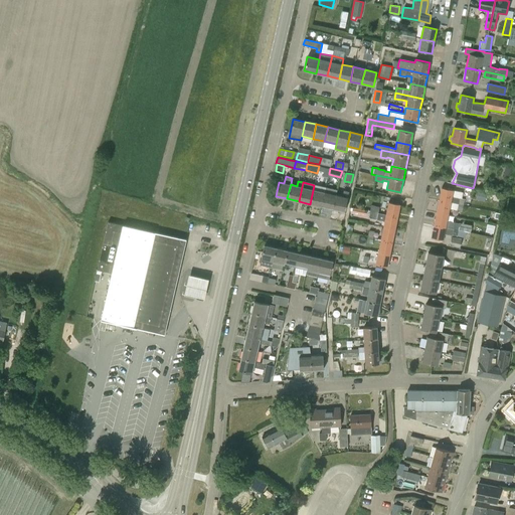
[(326,187),(314,185),(310,204),(321,206),(326,187)]
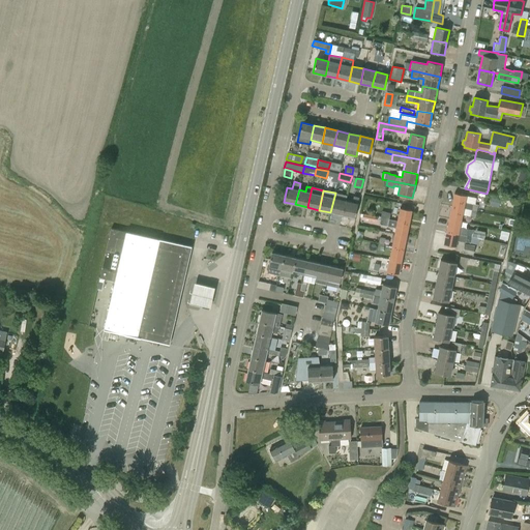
[(330,212),(343,215),(346,201),(345,201),(346,196),(335,193),(330,212)]
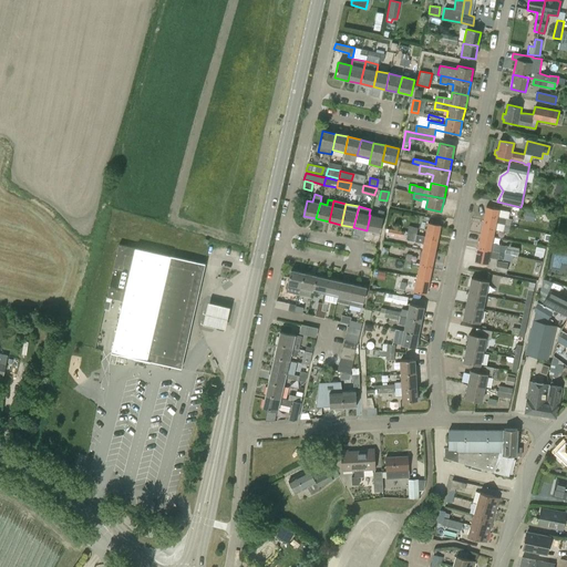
[(483,220),(495,224),(504,225),(511,226),(515,227),(516,220),(497,216),(498,209),(486,206),(483,220)]
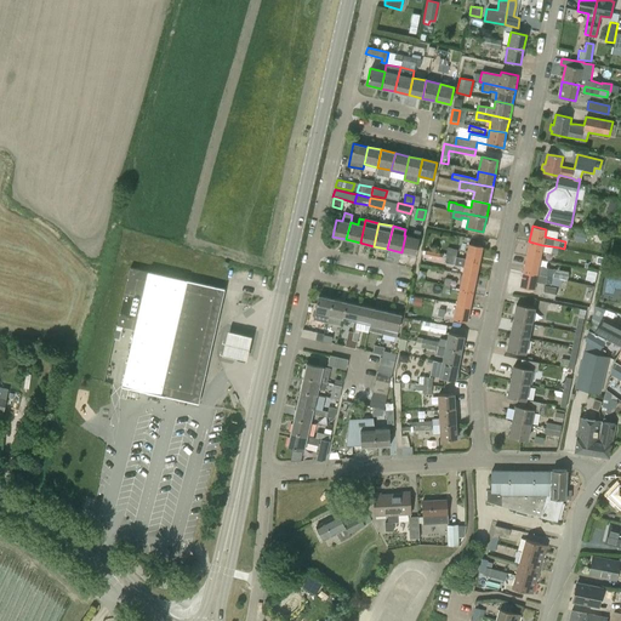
[(405,235),(402,252),(415,255),(419,241),(419,239),(421,232),(414,229),(412,237),(405,235)]
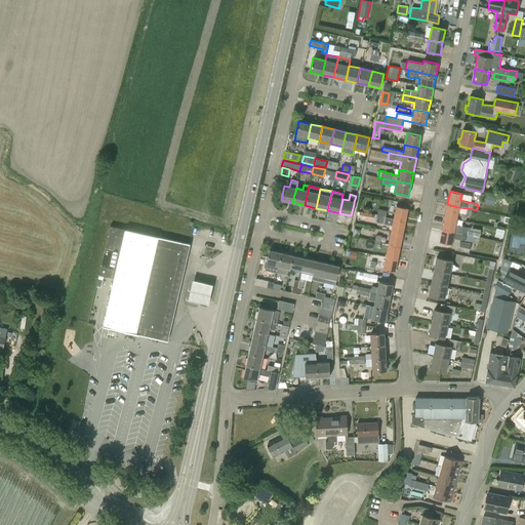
[(447,204),(445,216),(456,219),(458,207),(447,204)]
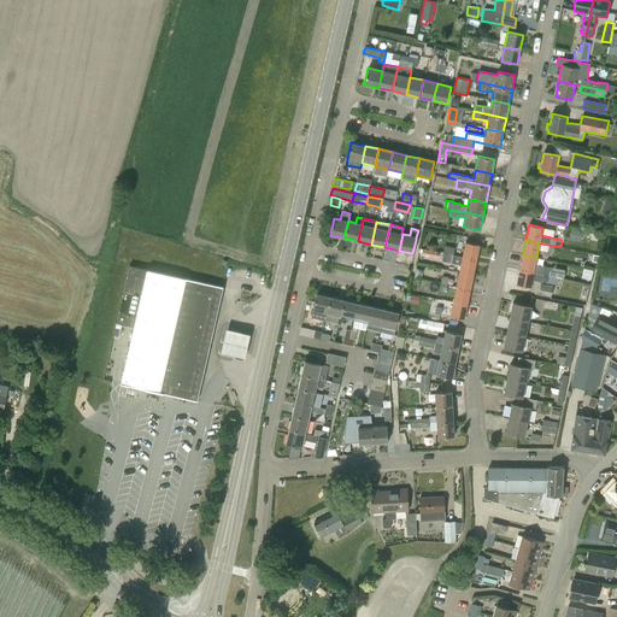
[(480,245),(465,242),(463,257),(476,260),(479,246),(480,245)]
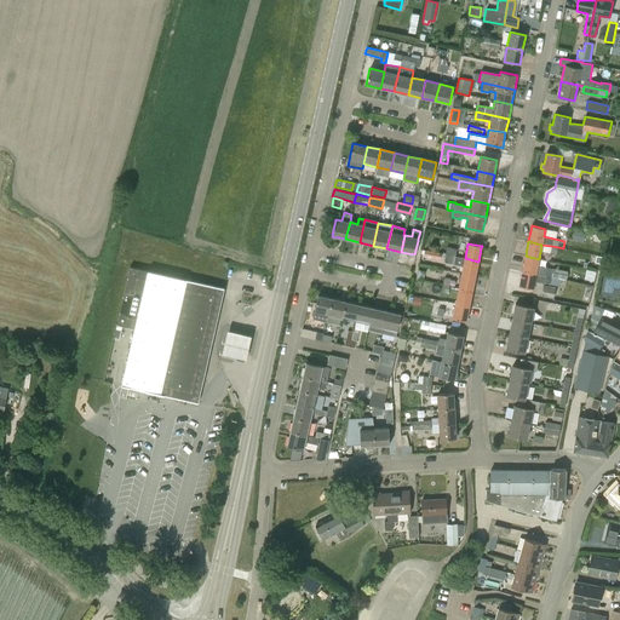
[(455,257),(446,254),(445,263),(463,267),(461,274),(475,276),(478,262),(465,258),(455,257)]
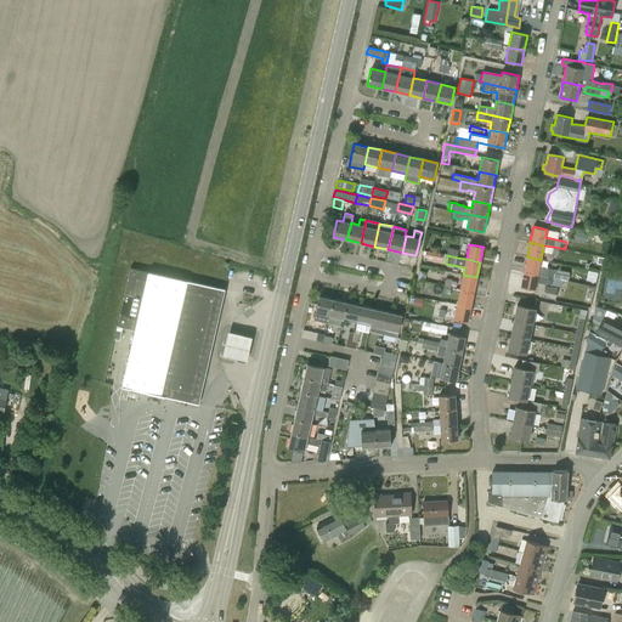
[(527,256),(524,272),(537,275),(547,277),(554,278),(567,281),(570,272),(555,270),(554,270),(549,269),(539,267),(541,260),(527,256)]
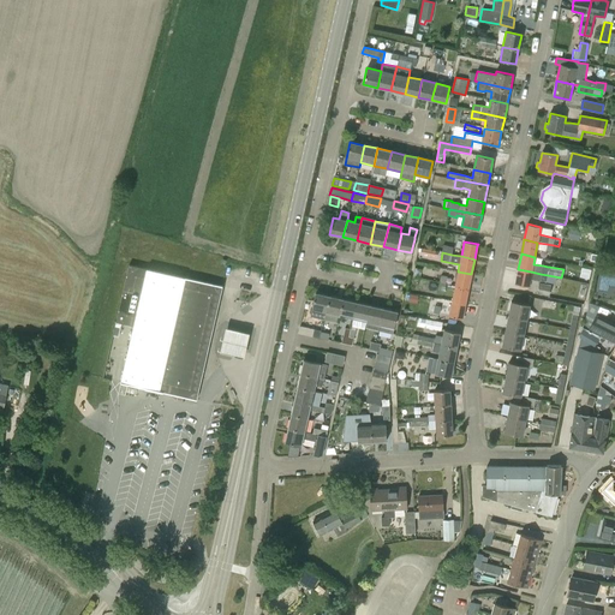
[(184,278),(147,269),(129,266),(115,322),(133,327),(120,382),(163,392),(196,400),(222,287),(184,278)]
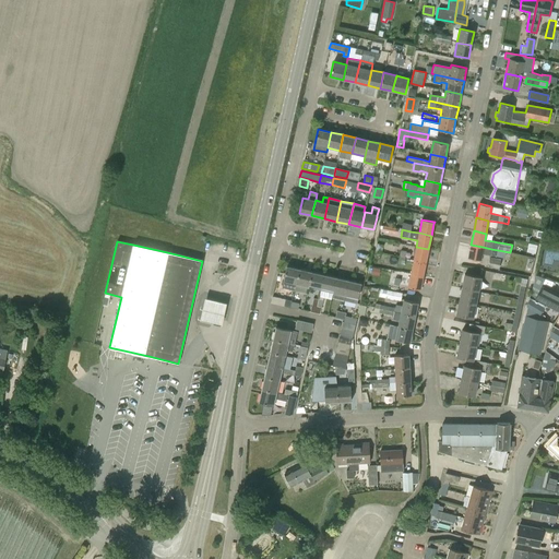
[(528,242),(526,250),(535,253),(537,245),(528,242)]
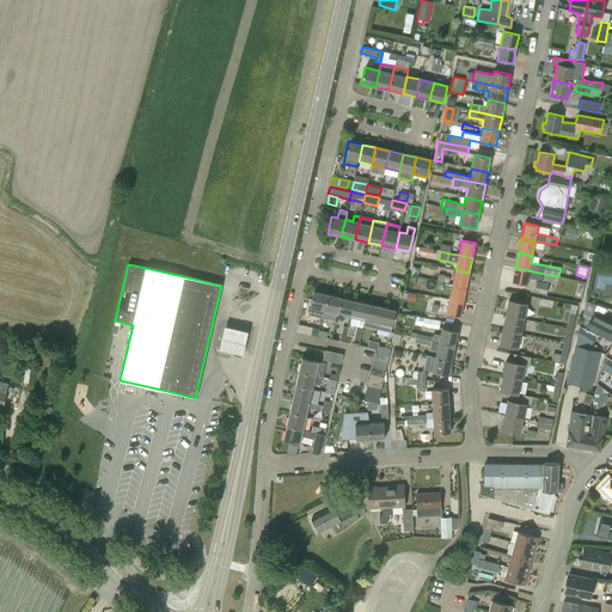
[(526,286),(528,270),(515,268),(513,282),(526,286)]
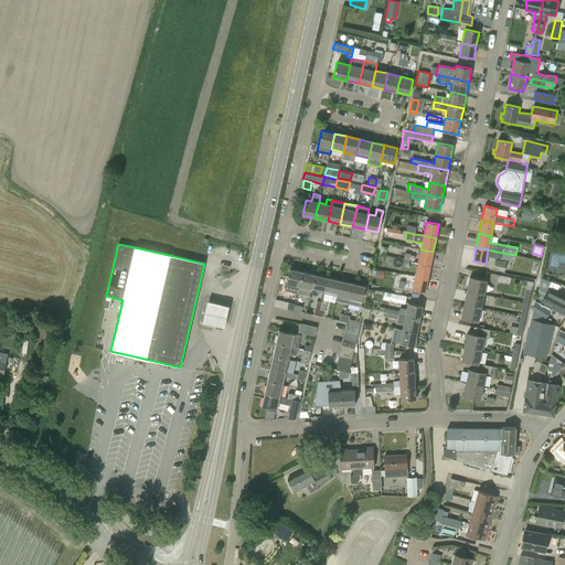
[(430,265),(433,252),(420,249),(418,263),(430,265)]
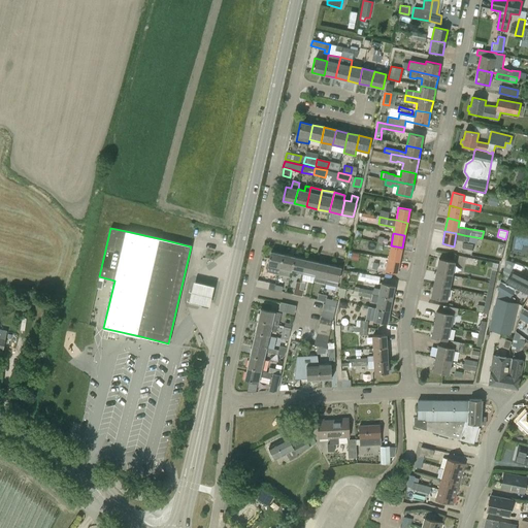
[(384,237),(372,235),(370,242),(377,243),(383,243),(384,237)]
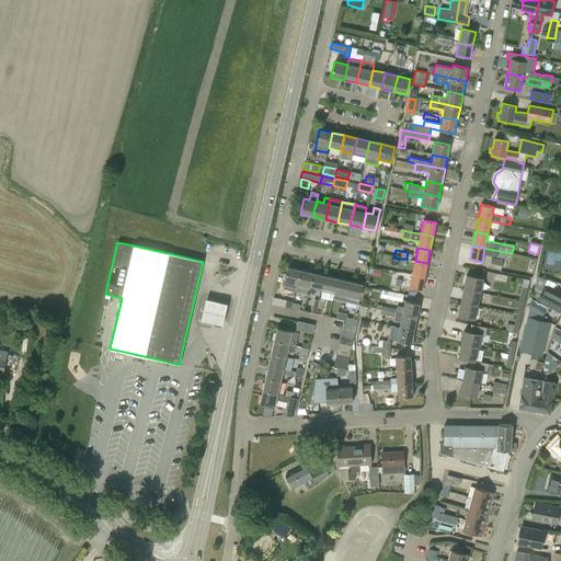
[(501,271),(501,270),(512,272),(512,270),(502,266),(503,260),(491,258),(489,267),(501,271)]
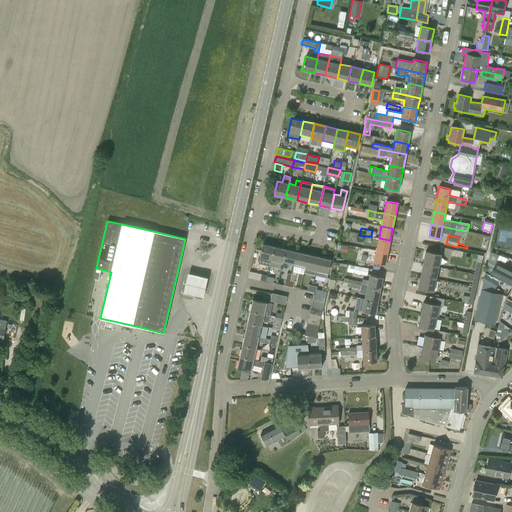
[(377,244),(376,250),(387,253),(390,240),(379,238),(377,244)]
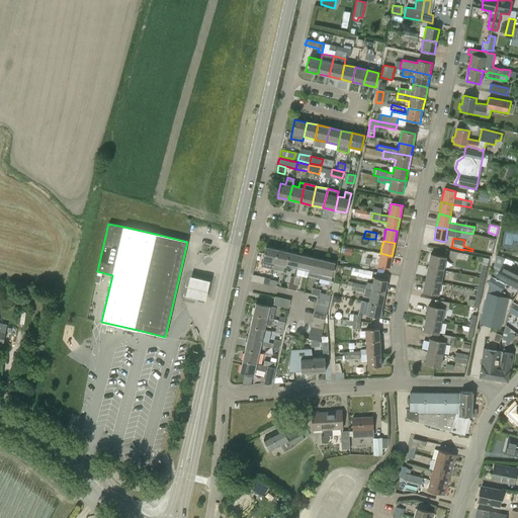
[(261,266),(273,269),(277,249),(265,247),(262,261),(261,266)]
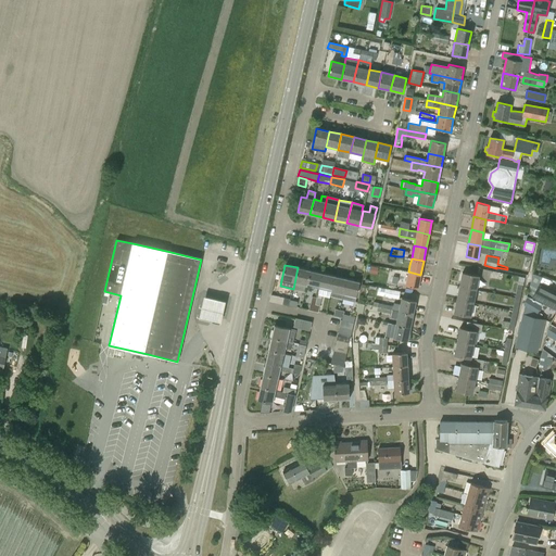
[(298,267),(293,289),(305,292),(306,286),(311,270),(298,267)]
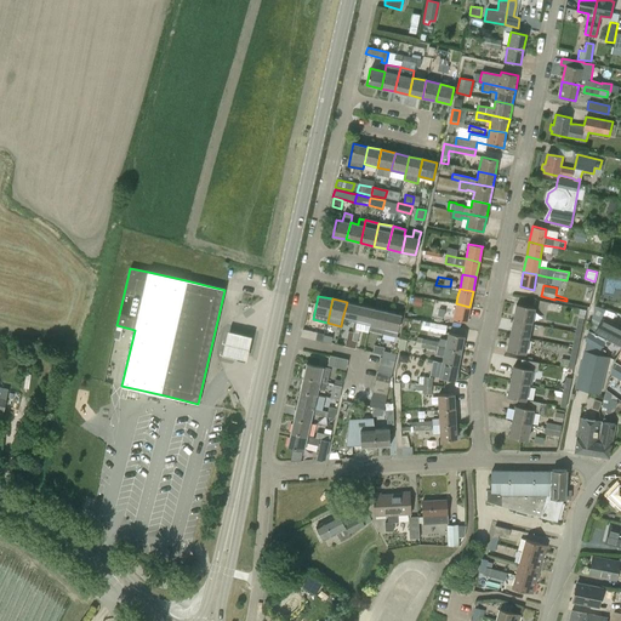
[(342,319),(357,323),(360,306),(347,302),(342,319)]
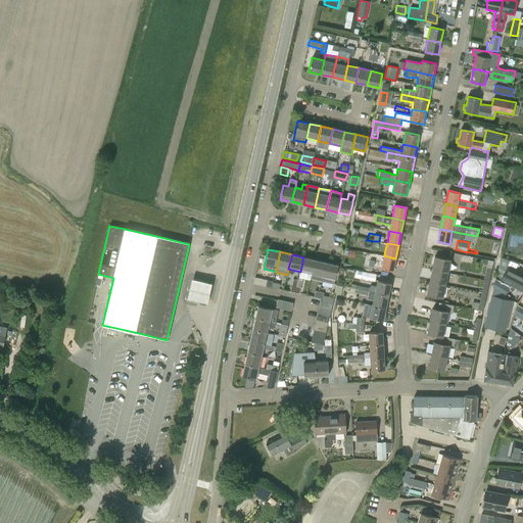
[(393,272),(395,258),(384,255),(382,269),(393,272)]
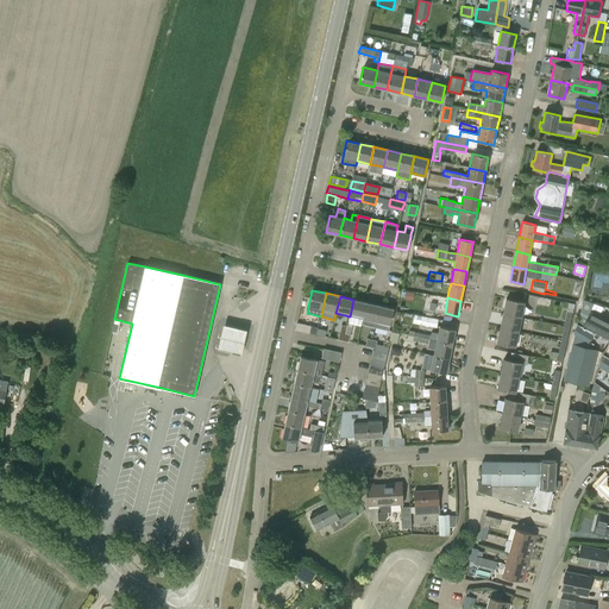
[(506,299),(503,311),(522,314),(525,302),(506,299)]
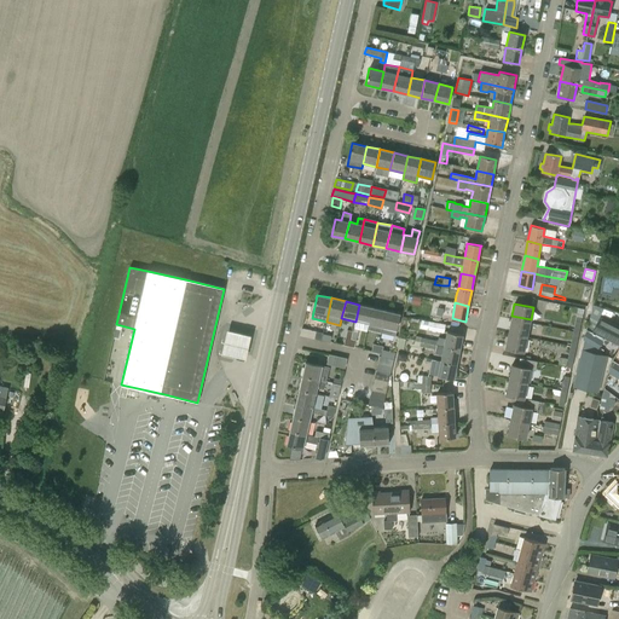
[(356,322),(369,324),(372,307),(359,305),(356,322)]
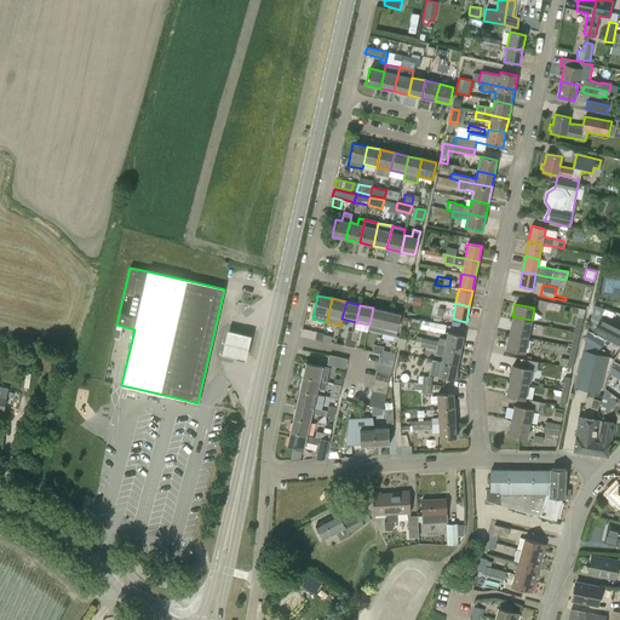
[(382,333),(383,328),(388,311),(373,308),(369,325),(368,331),(382,333)]
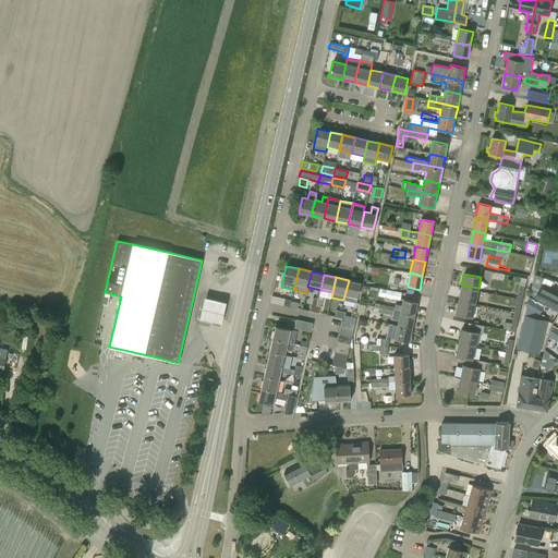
[(349,280),(344,295),(358,299),(358,296),(361,282),(349,280)]
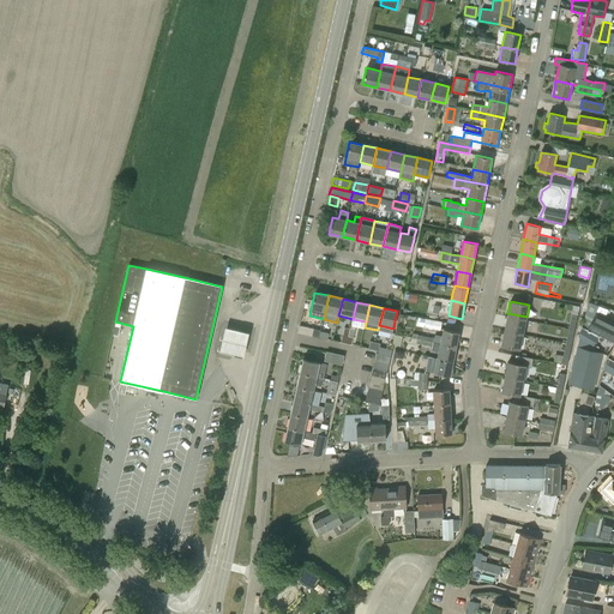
[(587,309),(582,326),(613,343),(613,323),(595,314),(587,309)]
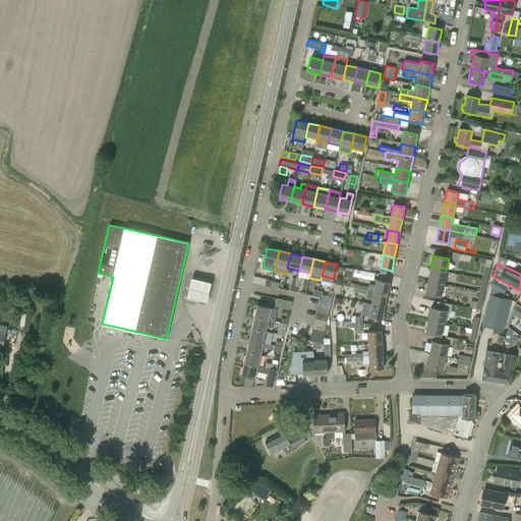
[(430,266),(429,275),(445,278),(447,269),(430,266)]
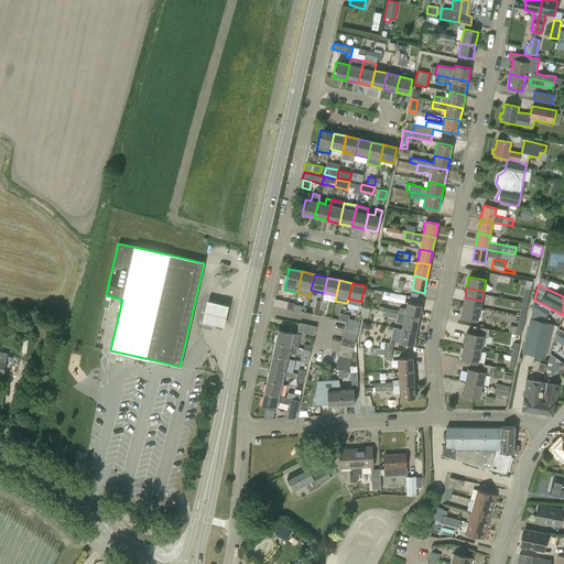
[(390,301),(404,304),(405,295),(391,293),(390,301)]
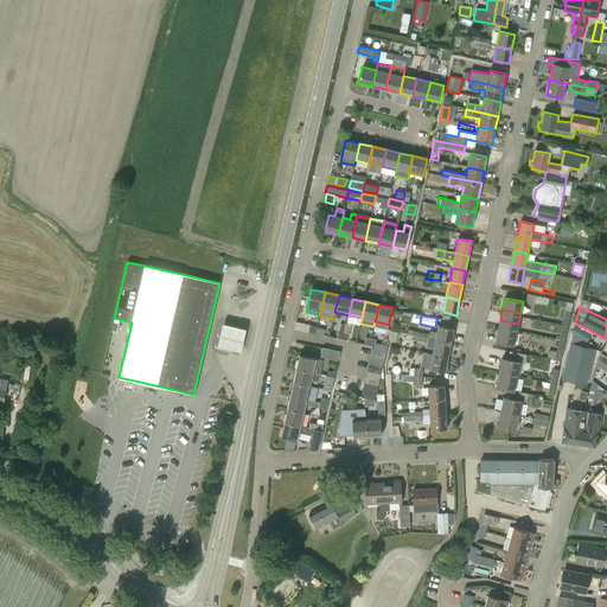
[(518,324),(500,320),(496,342),(513,345),(518,324)]
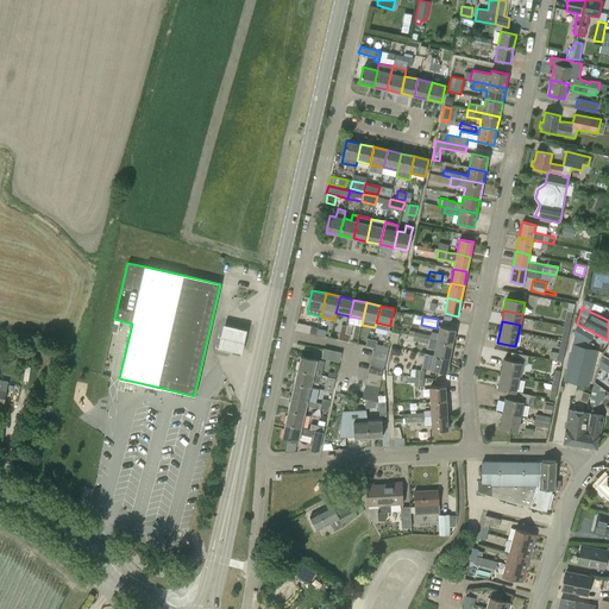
[(218,346),(242,351),(248,328),(224,322),(218,346)]
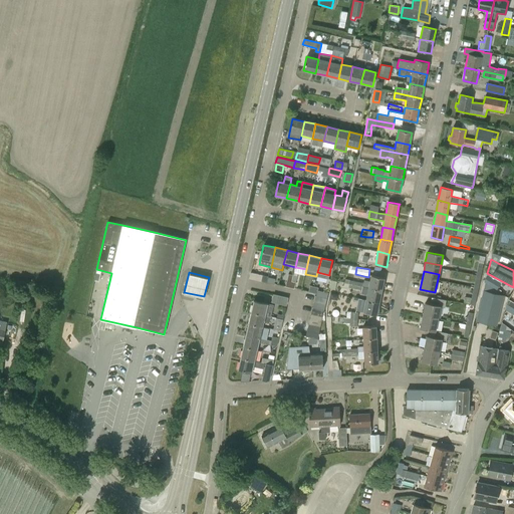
[(251,273),(250,272),(249,279),(261,281),(262,275),(251,273)]
